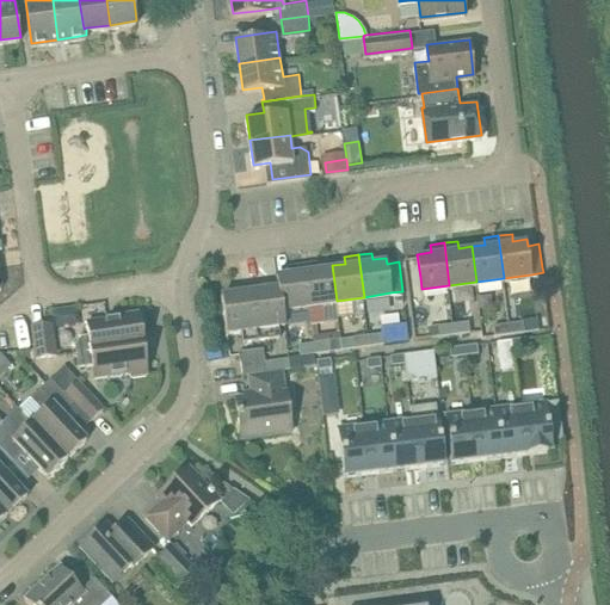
[(318,260),(303,261),(309,304),(337,301),(332,265),(319,267),(318,260)]
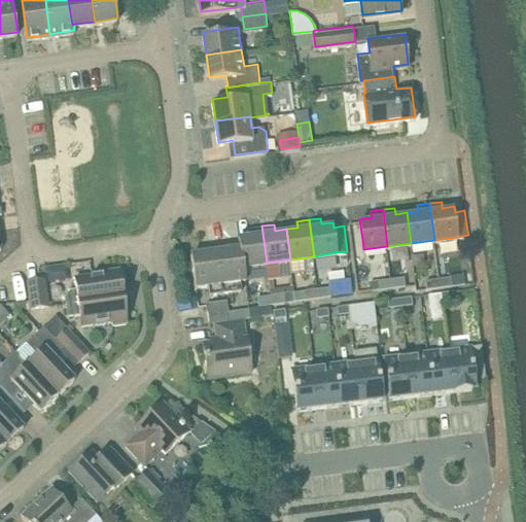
[(250,234),(239,236),(240,245),(243,266),(244,266),(267,263),(261,225),(250,228),(250,234)]
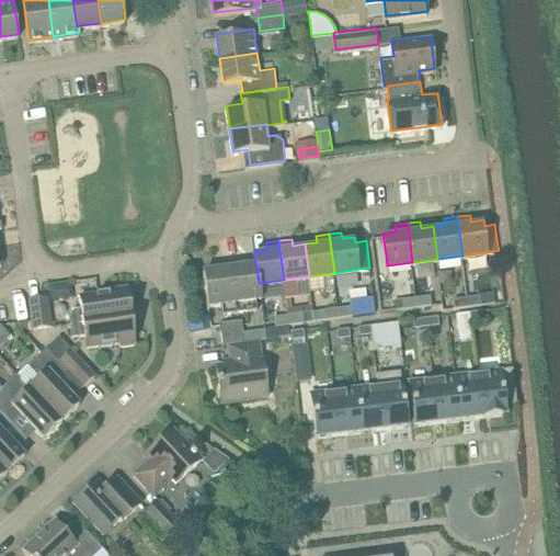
[(238,258),(220,261),(227,310),(244,308),(238,258)]
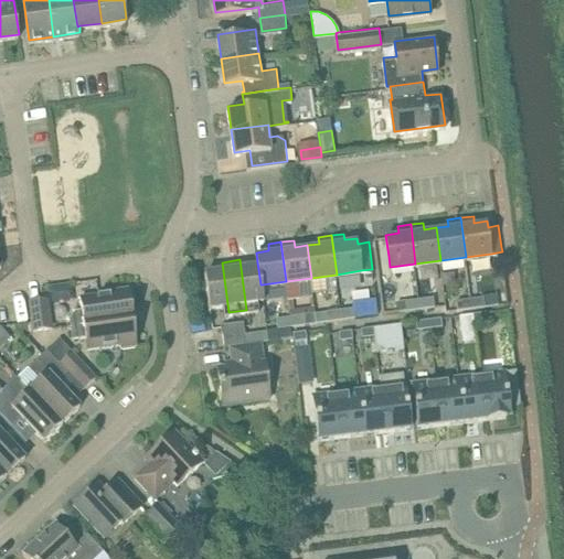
[(241,259),(240,259),(246,310),(247,310),(259,308),(258,299),(264,298),(262,285),(261,285),(257,262),(242,265),(241,259)]
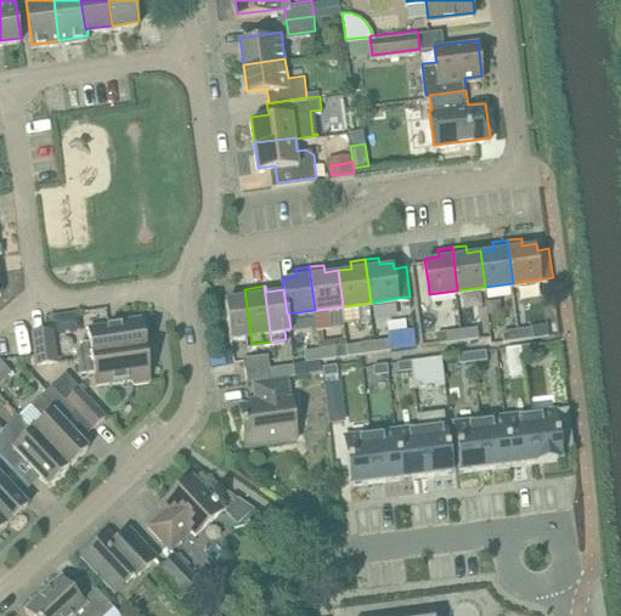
[(238,297),(226,298),(231,337),(247,334),(248,345),(252,344),(244,289),(238,289),(238,297)]
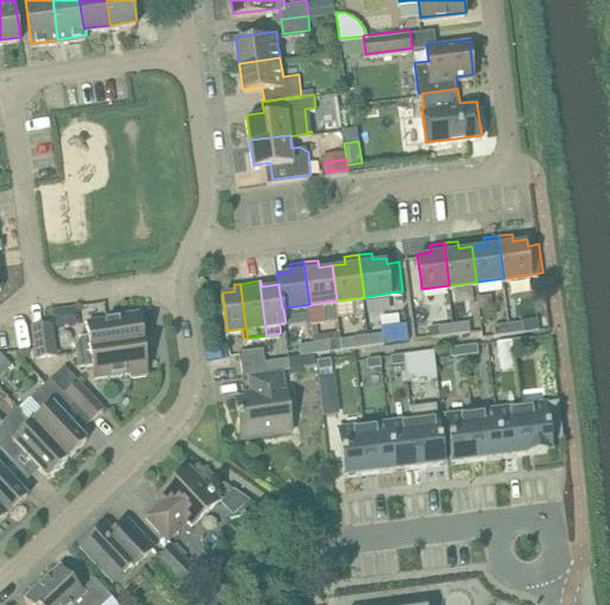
[(364,297),(337,301),(338,314),(365,310),(364,297)]
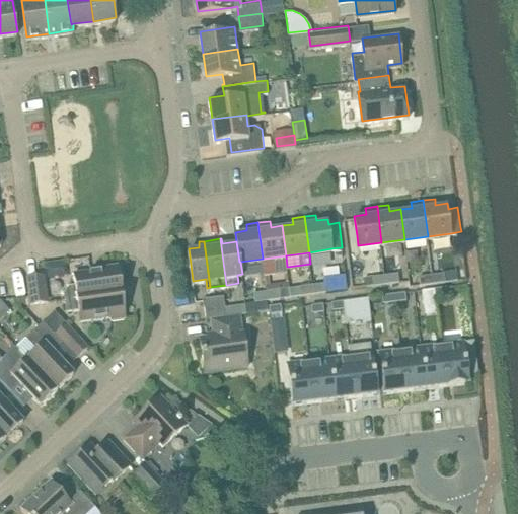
[(64,257),(46,259),(48,272),(66,270),(64,257)]
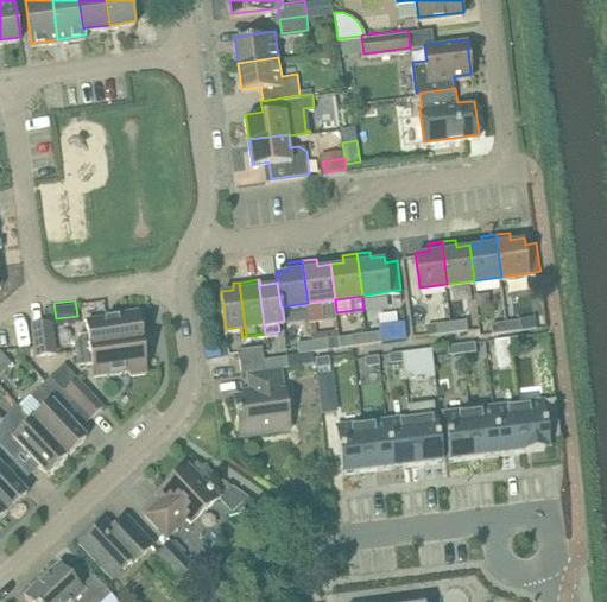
[(77,347),(143,337),(138,306),(122,309),(122,311),(87,317),(89,333),(82,334),(76,341),(77,347)]
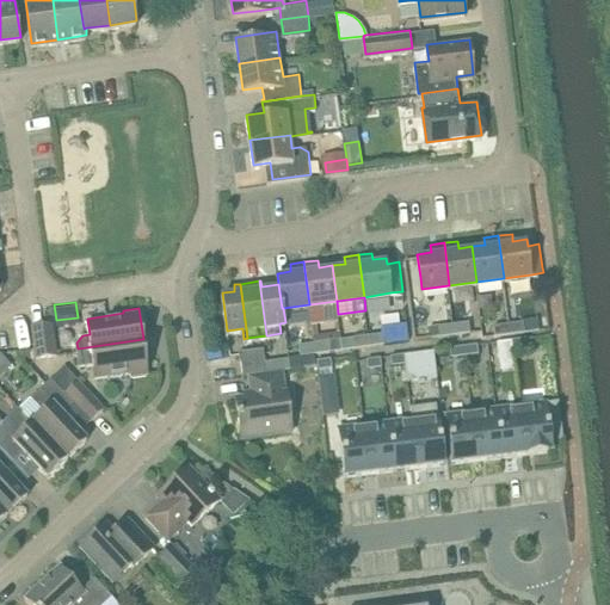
[(454,320),(455,331),(470,328),(469,318),(454,320)]
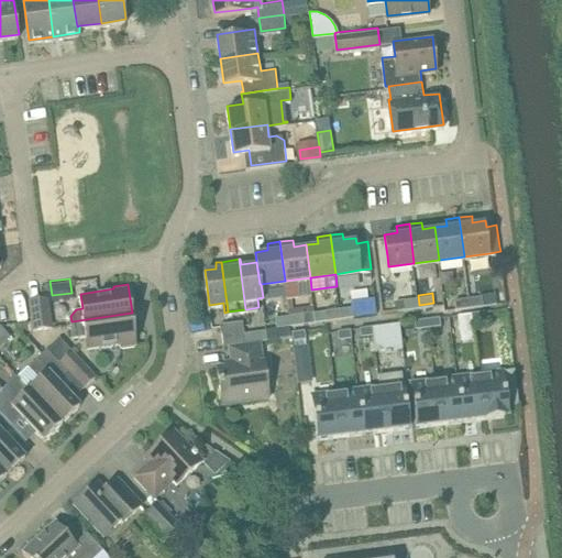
[(483,293),(469,295),(470,305),(484,303),(483,293)]
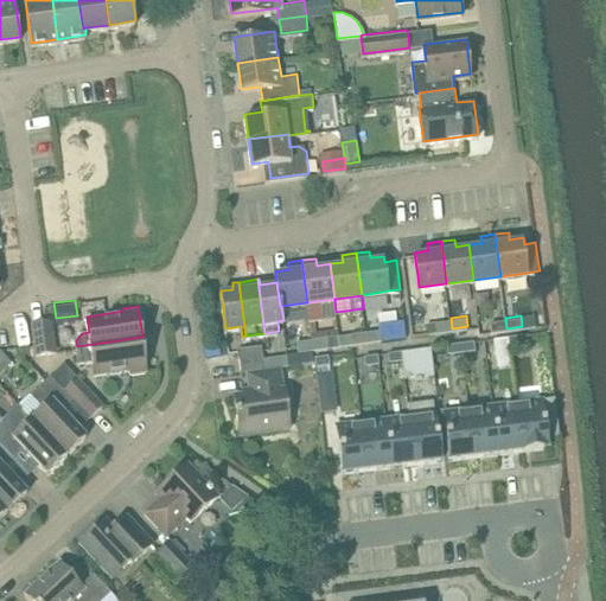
[(404,318),(380,321),(381,327),(382,338),(407,334),(404,318)]
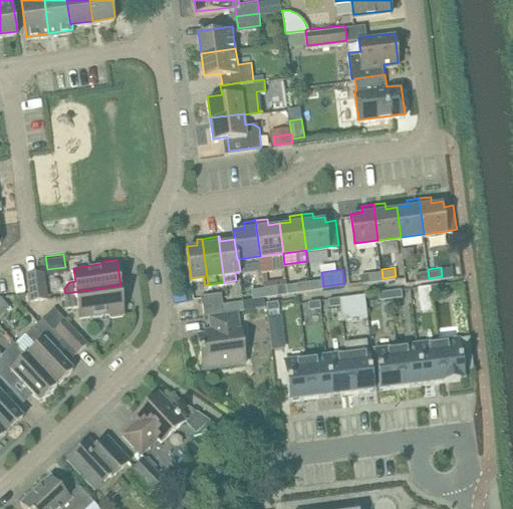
[(362,271),(363,280),(370,280),(382,278),(381,269),(362,271)]
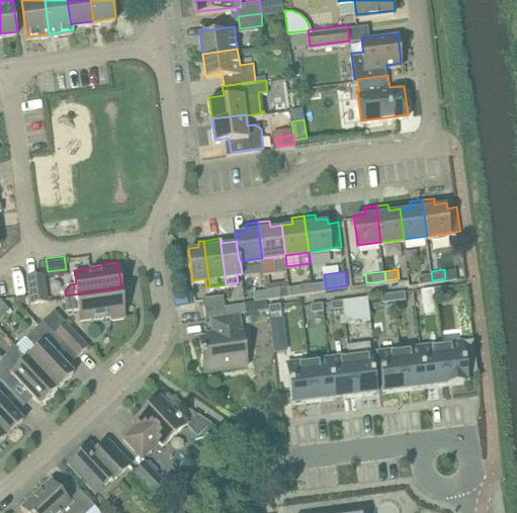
[(432,280),(431,271),(419,273),(420,281),(432,280)]
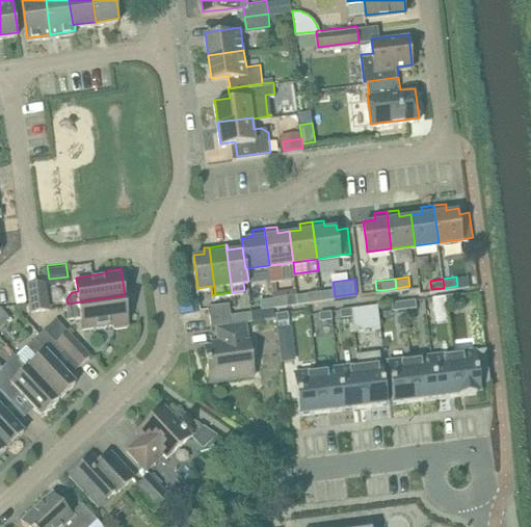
[(27,282),(31,309),(49,306),(46,280),(27,282)]
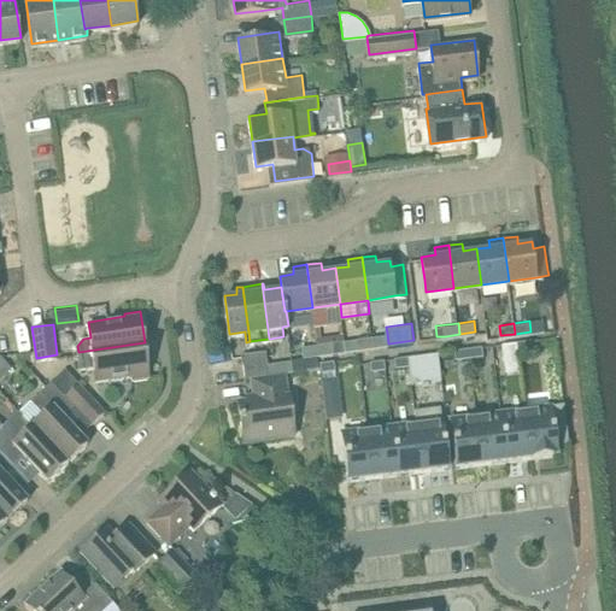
[(371,335),(373,346),(388,344),(387,333),(371,335)]
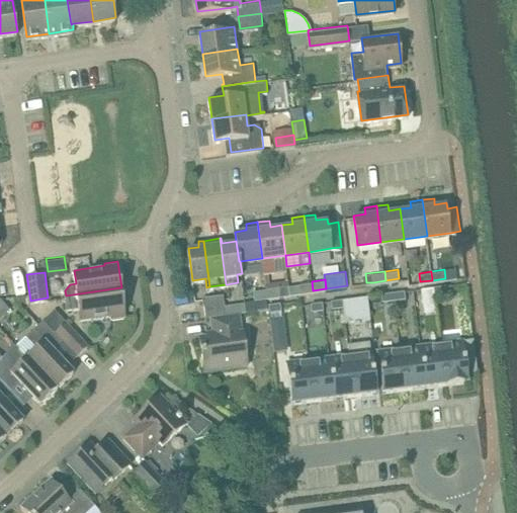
[(313,290),(312,281),(299,283),(300,291),(313,290)]
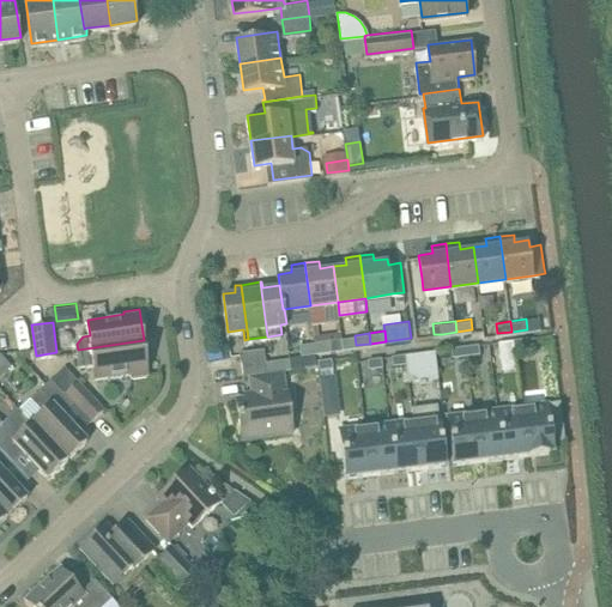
[(528,335),(514,337),(515,346),(529,345),(528,335)]
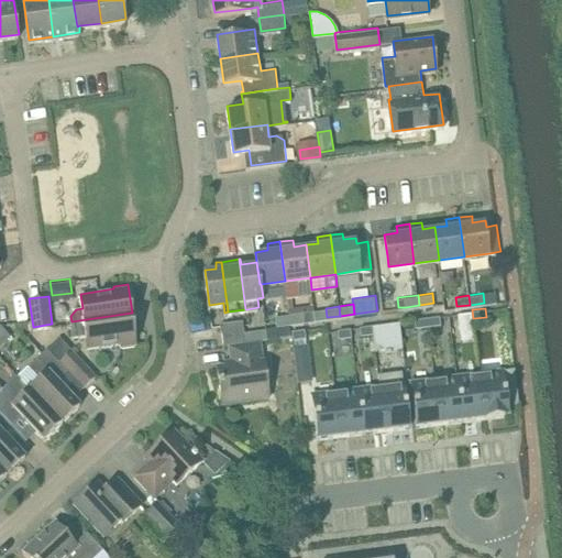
[(472,309),(459,312),(461,329),(474,327),(472,309)]
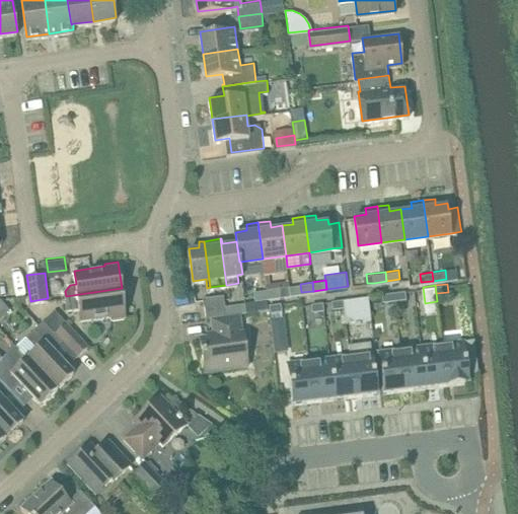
[(267,288),(268,297),(281,295),(279,286),(267,288)]
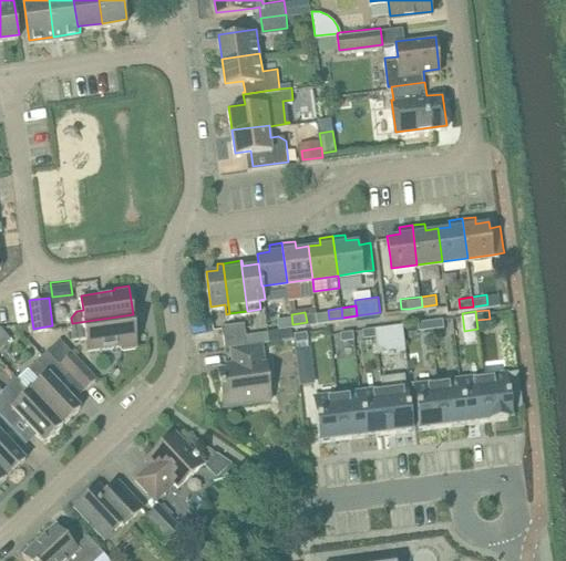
[(137,343),(133,314),(72,323),(73,336),(86,334),(89,347),(122,343),(122,345),(137,343)]
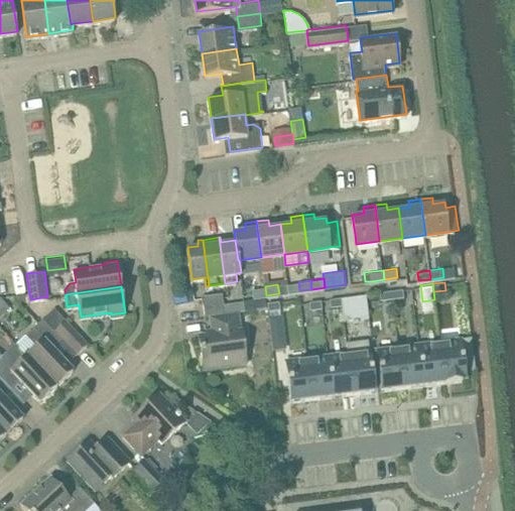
[(266,295),(265,286),(252,288),(254,297),(266,295)]
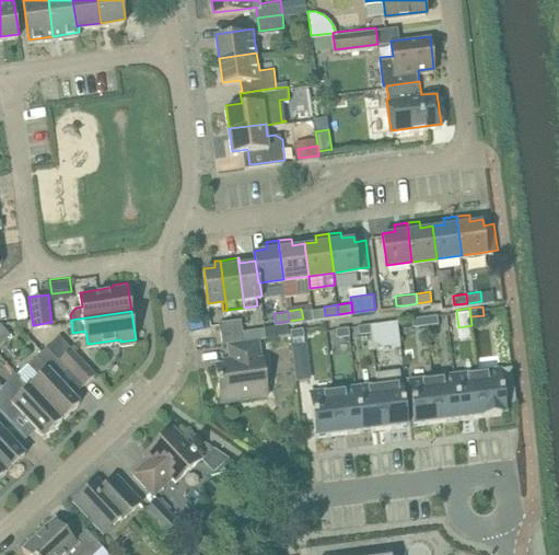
[(438,312),(426,314),(427,323),(439,321),(438,312)]
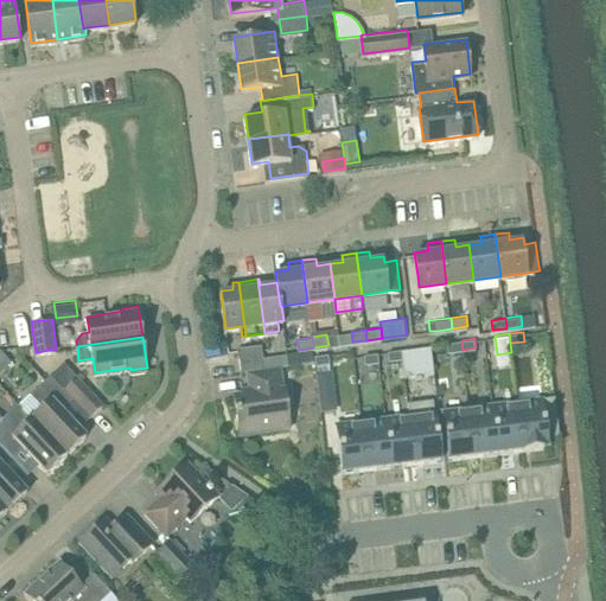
[(461,340),(447,341),(448,351),(463,350),(461,340)]
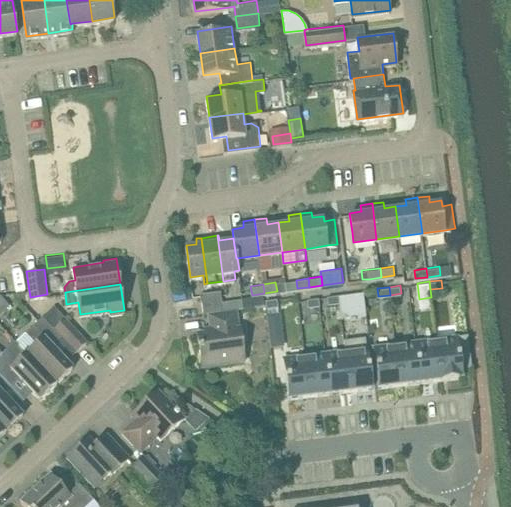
[(204,311),(209,311),(236,307),(243,306),(242,297),(222,300),(221,288),(200,291),(204,311)]
